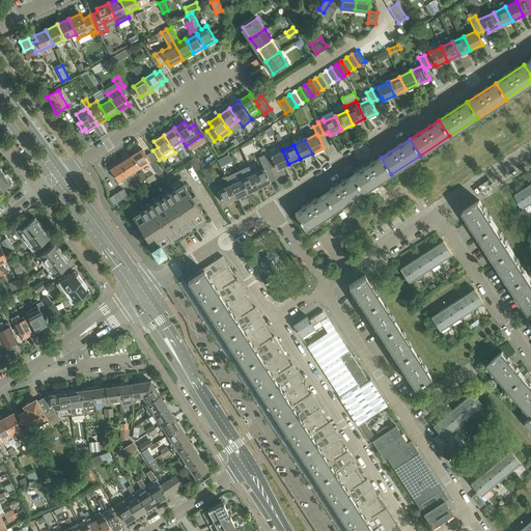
[(131,156),(139,168),(149,161),(159,174),(162,172),(156,162),(157,161),(150,151),(146,155),(142,148),(131,156)]
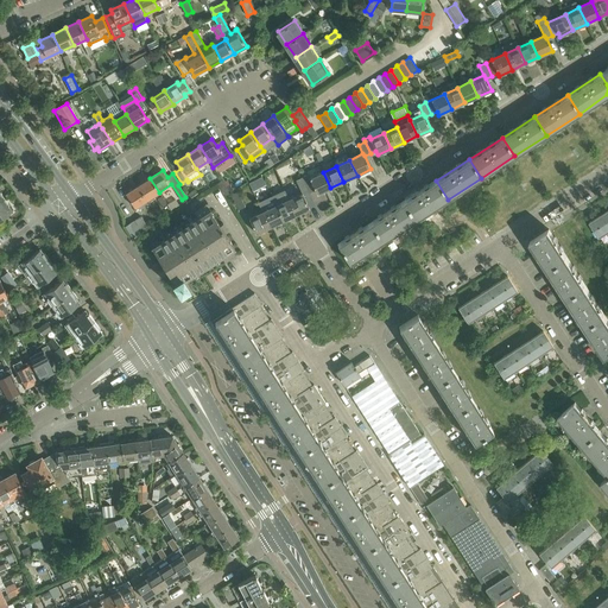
[(309,176),(303,178),(310,194),(316,190),(317,195),(330,188),(323,172),(310,178),(309,176)]
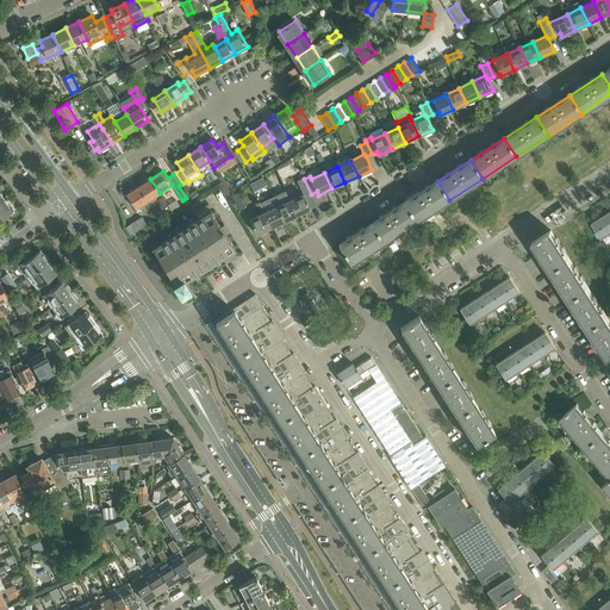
[(249,185),(251,188),(263,181),(261,176),(249,185)]
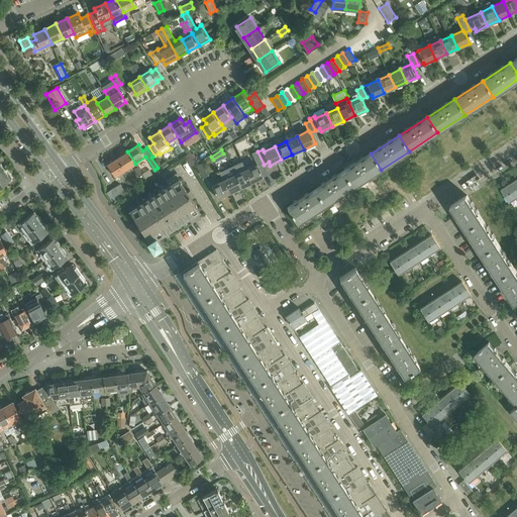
[(127,151),(117,158),(125,170),(135,164),(127,151)]
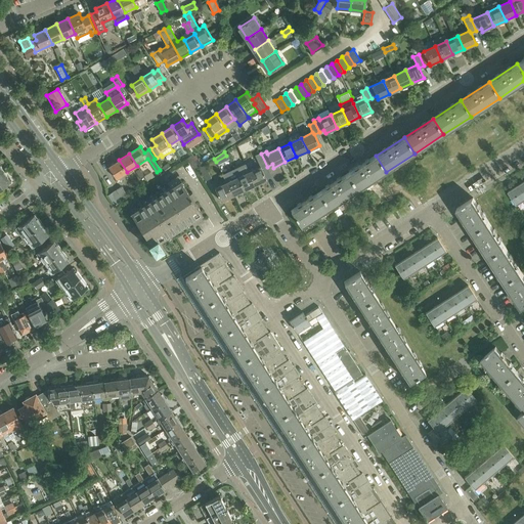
[(260,167),(249,172),(255,185),(267,179),(262,169),(267,167),(261,154),(255,157),(260,167)]
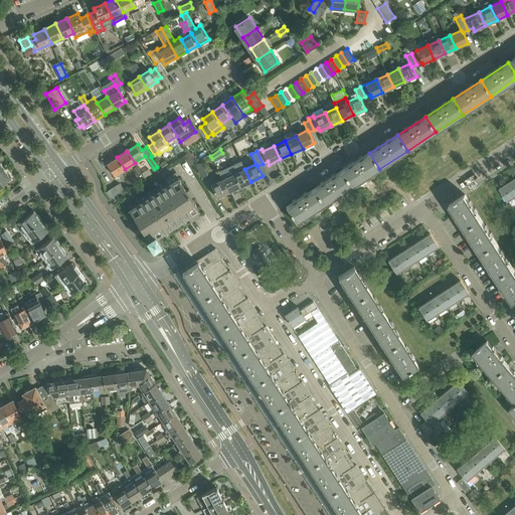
[(369,153),(341,171),(352,187),(379,169),(369,153)]
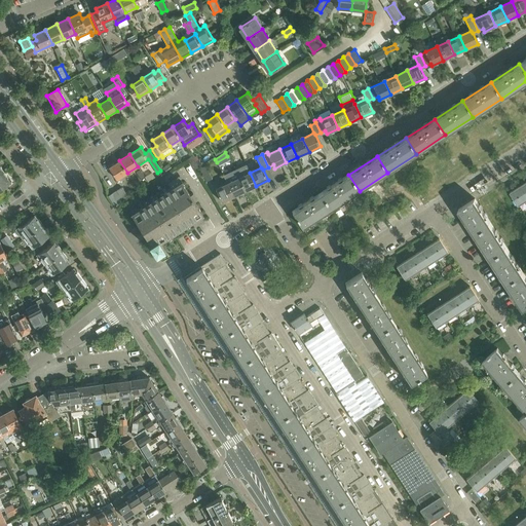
[(191,157),(188,159),(195,168),(198,166),(191,157)]
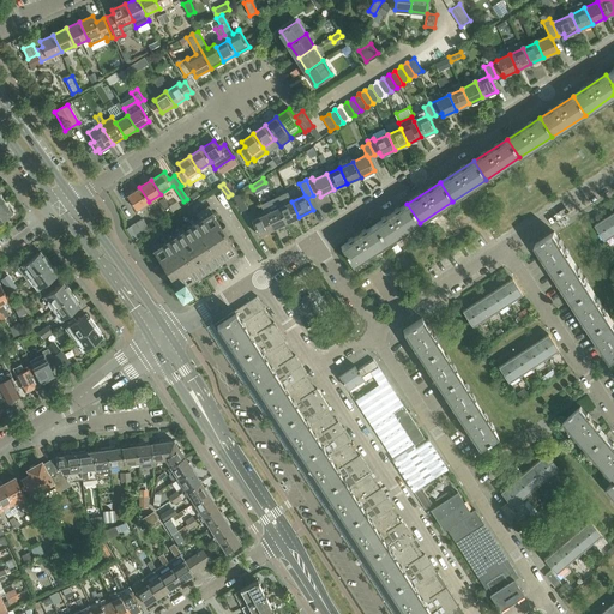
[(136,210),(149,202),(139,187),(126,196),(136,210)]
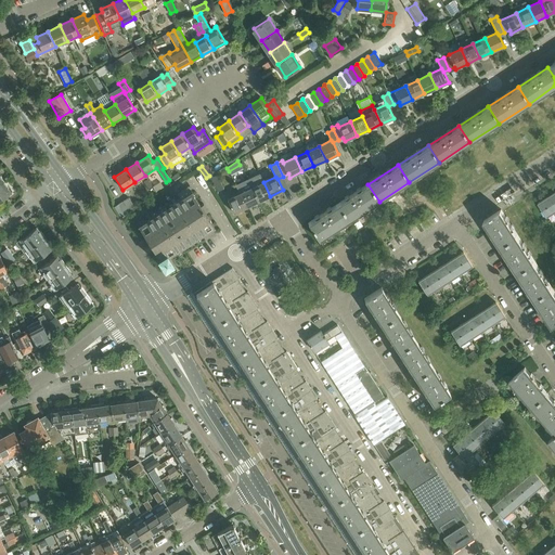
[(210,179),(217,192),(222,189),(217,176),(210,179)]
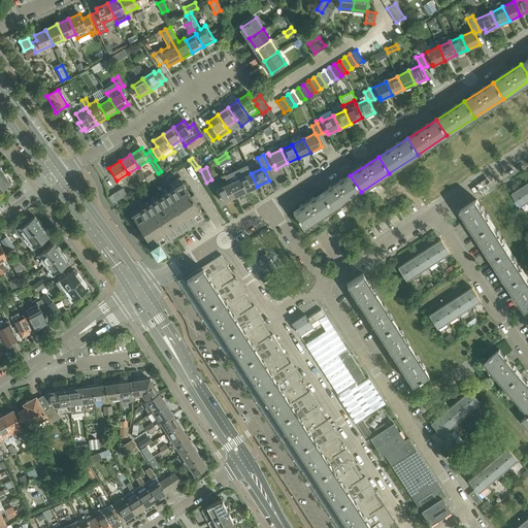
[(8,177),(5,172),(0,175),(0,191),(10,184),(8,179),(8,177)]
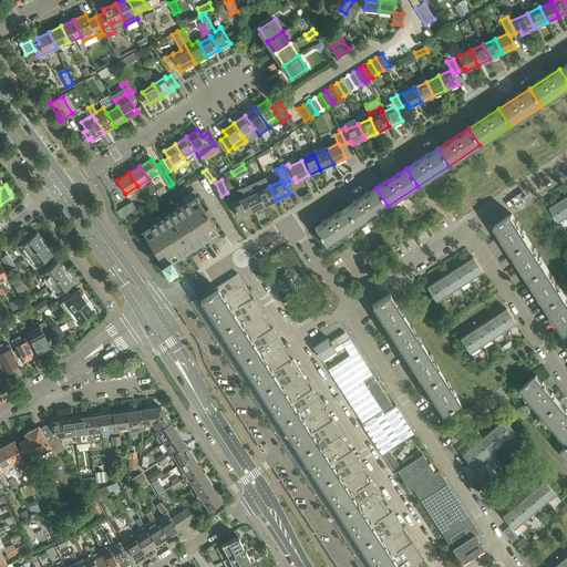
[(264,206),(276,200),(269,186),(257,192),(264,206)]
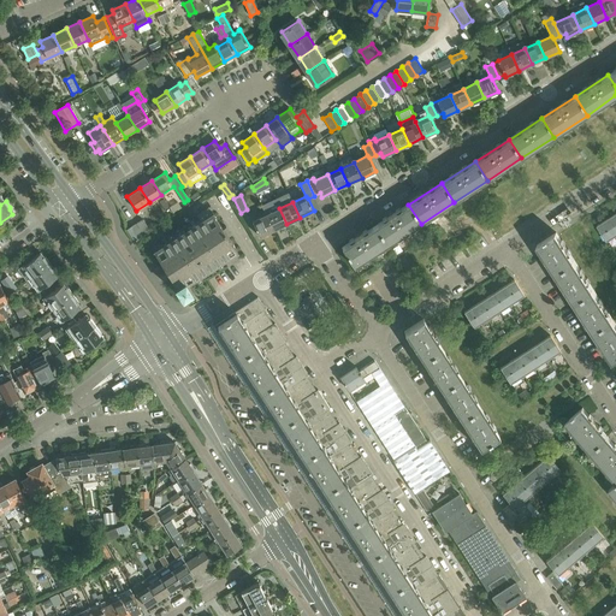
[(421,224),(408,205),(375,226),(388,246),(421,224)]
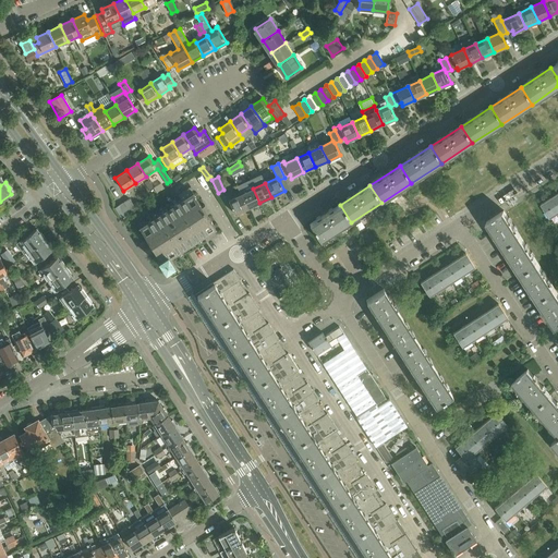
[(140,227),(147,239),(142,243),(148,253),(154,250),(160,258),(159,259),(166,269),(173,264),(169,257),(204,235),(206,240),(216,233),(213,229),(215,228),(193,193),(191,194),(189,189),(179,195),(182,199),(140,227)]
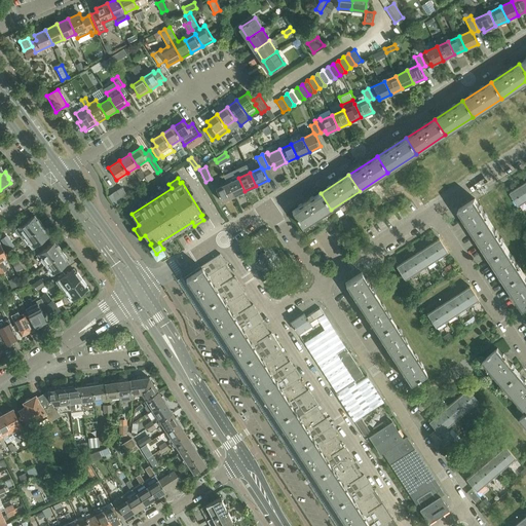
[(238,178),(227,183),(233,197),(245,191),(238,178)]
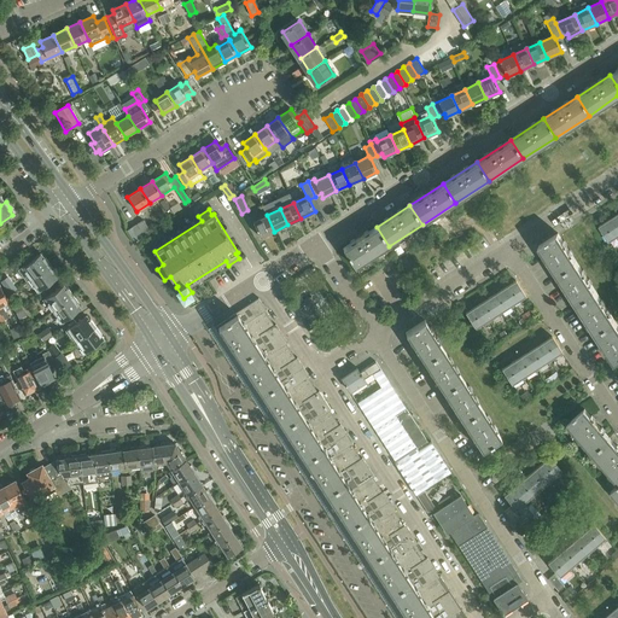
[(261,238),(274,232),(267,215),(254,222),(261,238)]
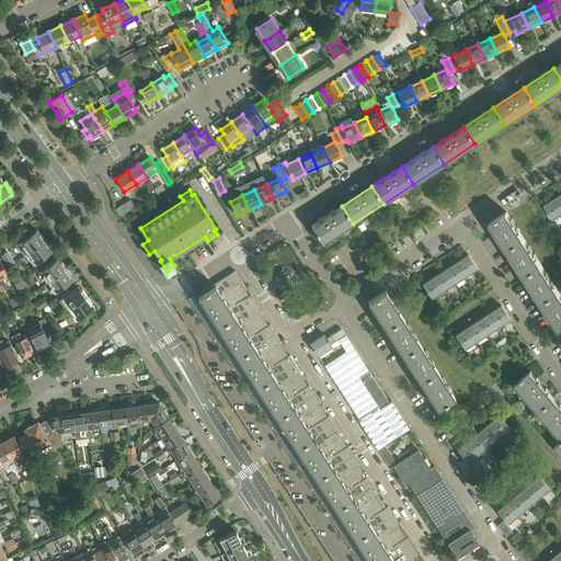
[(560,205),(556,197),(544,205),(553,219),(560,214),(560,205)]
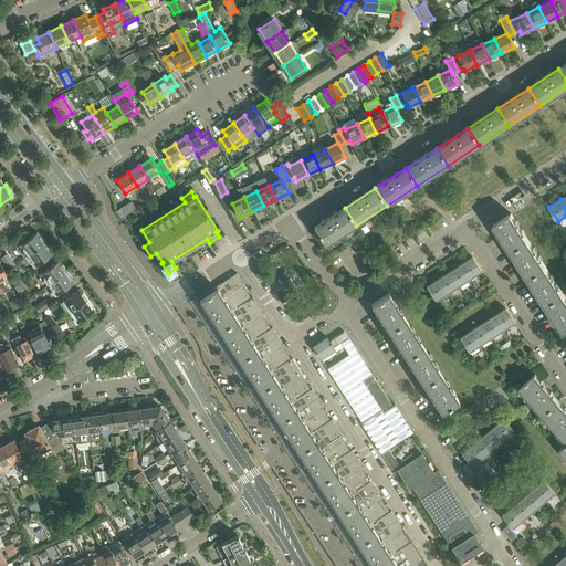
[(118,213),(124,222),(138,213),(133,203),(118,213)]
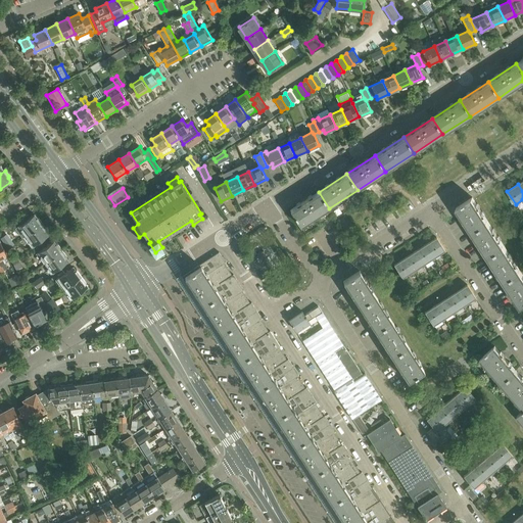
[(300,227),(329,208),(319,192),(290,210),(300,227)]
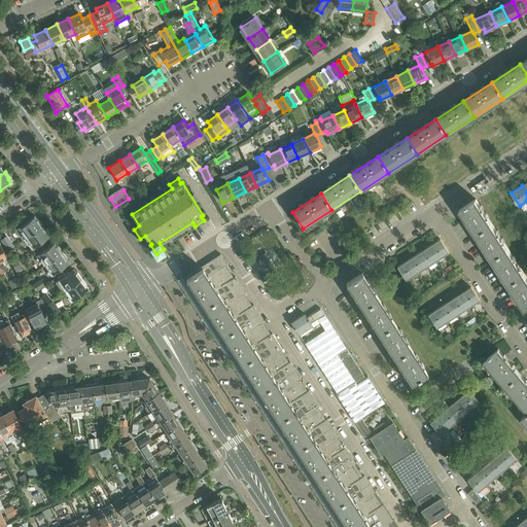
[(460,210),(477,237),(493,226),(476,200),(460,210)]
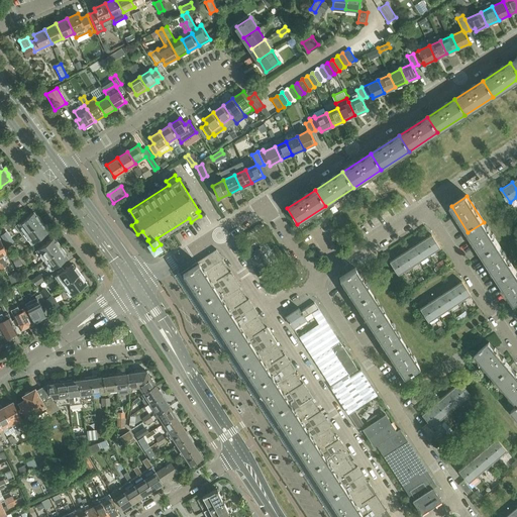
[(21,227),(26,233),(42,221),(38,215),(36,216),(34,212),(17,225),(20,229),(21,227)]
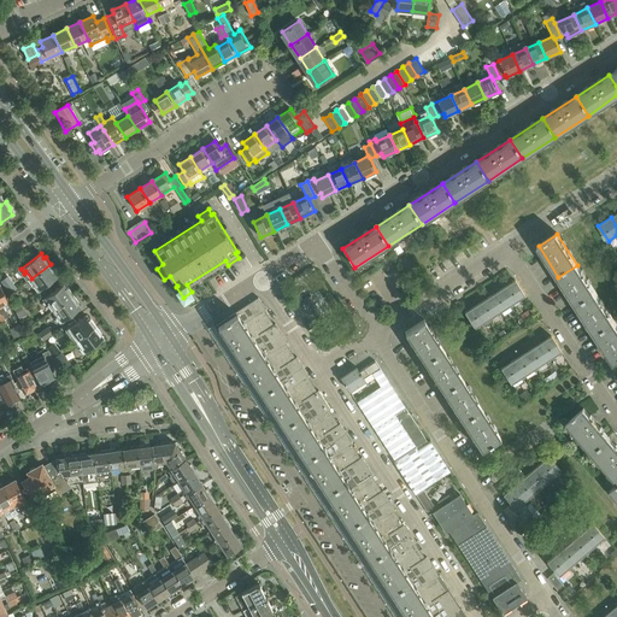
[(51,264),(31,278),(29,280),(37,292),(58,277),(54,272),(56,271),(51,264)]
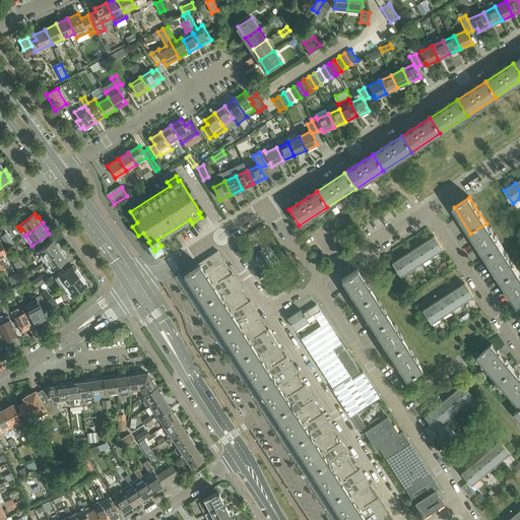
[(485,257),(502,247),(486,223),(470,234),(485,257)]
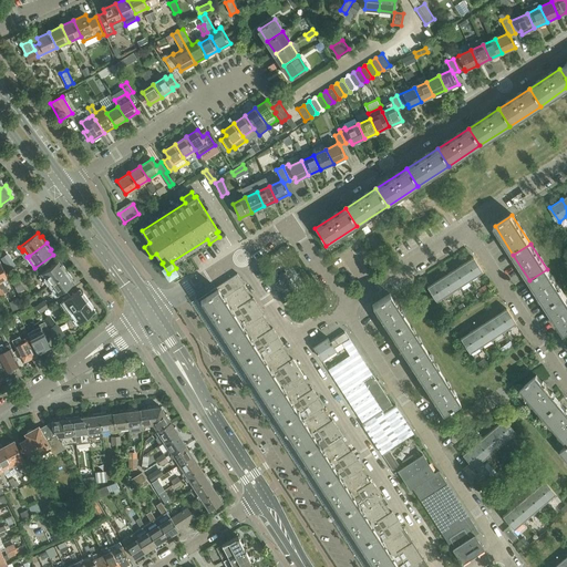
[(7,256),(1,259),(9,270),(14,267),(7,256)]
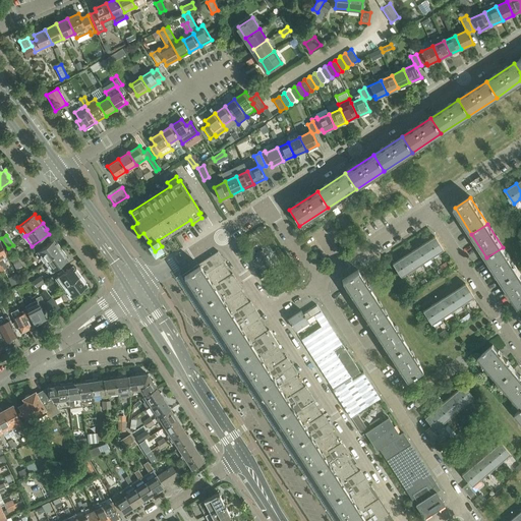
[(435,237),(424,243),(432,256),(441,251),(443,253),(445,251),(435,237)]
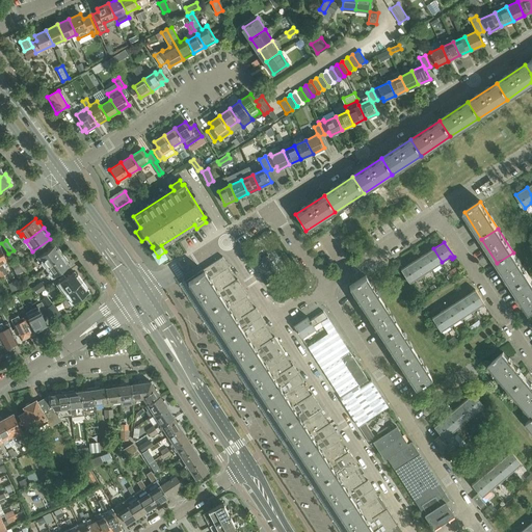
[(0,267),(1,270),(9,266),(0,246),(0,267)]
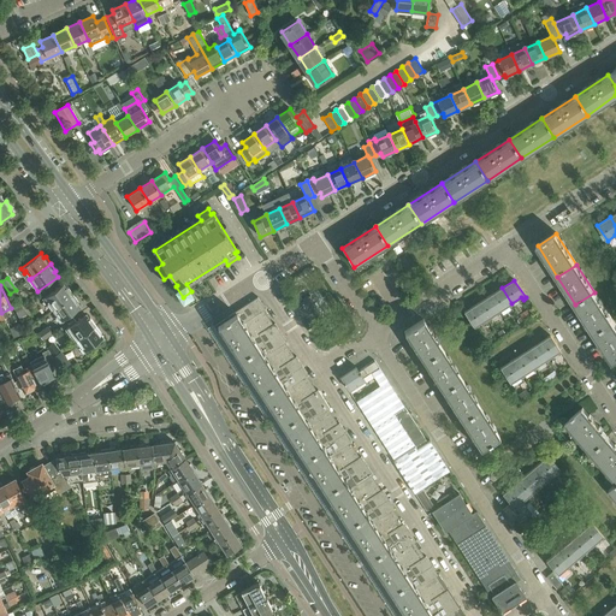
[(48,303),(53,309),(73,295),(67,288),(66,289),(64,285),(43,300),(47,304),(48,303)]
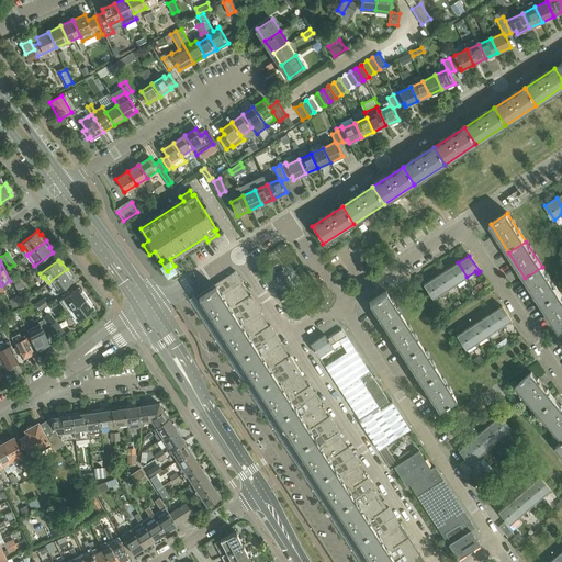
[(469,279),(467,277),(458,262),(447,270),(456,284),(463,279),(465,281),(469,279)]
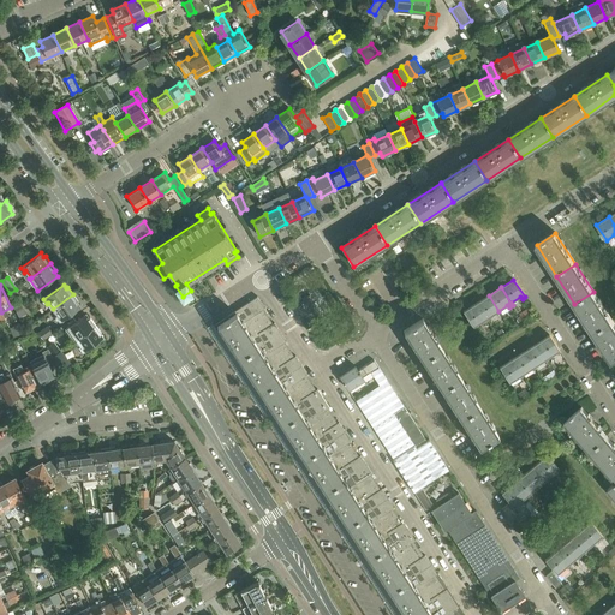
[(574,304),(593,333),(611,320),(593,292),(574,304)]
